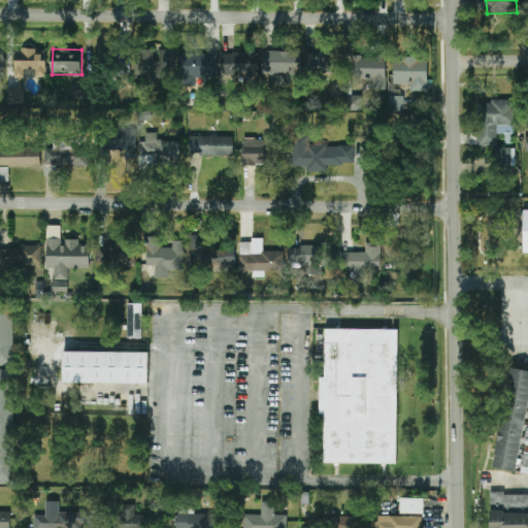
[(100,70),(132,71),(132,50),(101,48),(100,70)]
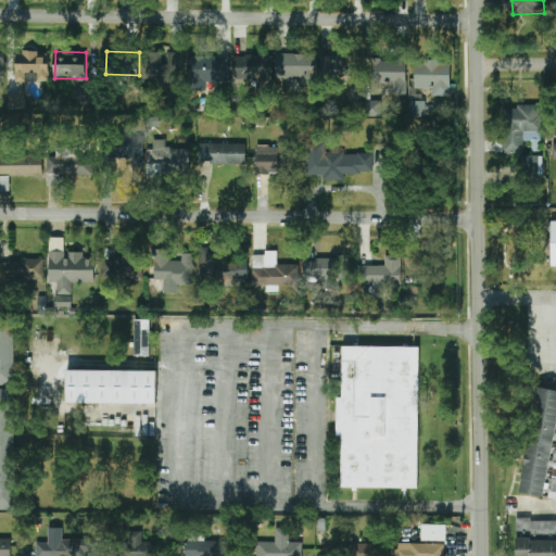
[(15,81),(49,83),(49,52),(15,52),(15,81)]
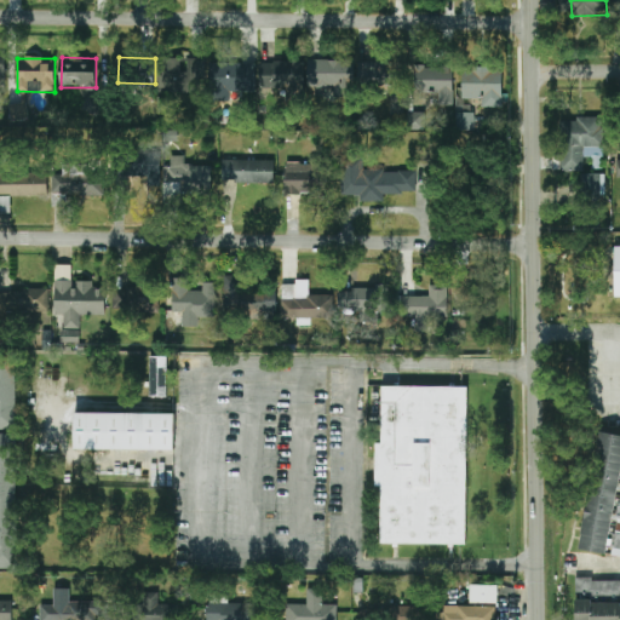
[(206,58),(189,58),(189,73),(179,73),(181,58),(160,58),(159,93),(200,93),(200,80),(206,80),(206,58)]
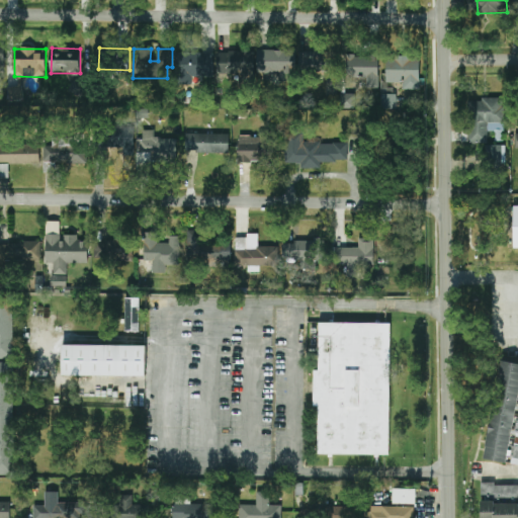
[(253,51),(227,52),(228,76),(254,76),(253,51)]
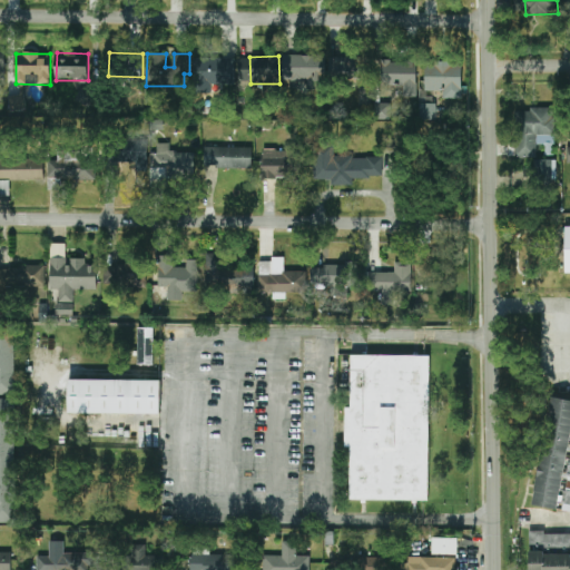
[(325,56),(285,56),(284,80),(307,81),(307,88),(325,88),(325,56)]
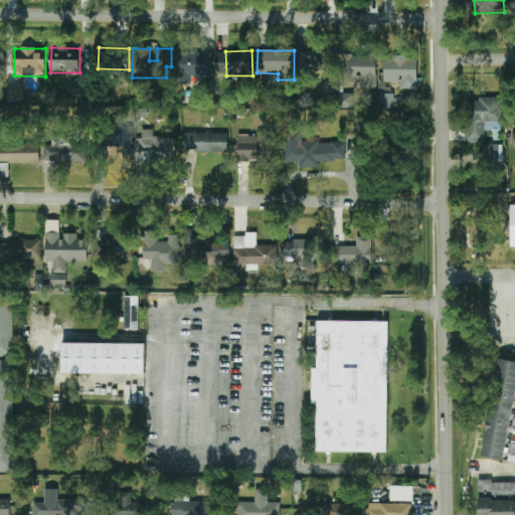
[(298,74),(329,73),(328,50),(297,51),(298,74)]
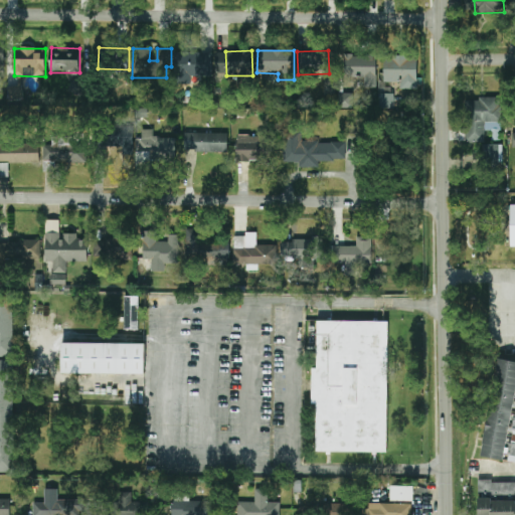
[(212,53),(174,52),(174,74),(212,74),(212,53)]
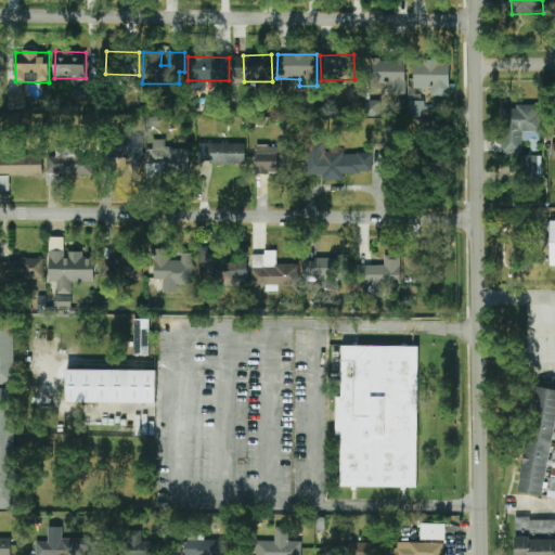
[(405,94),(405,60),(373,60),(373,82),(392,82),(392,94),(405,94)]
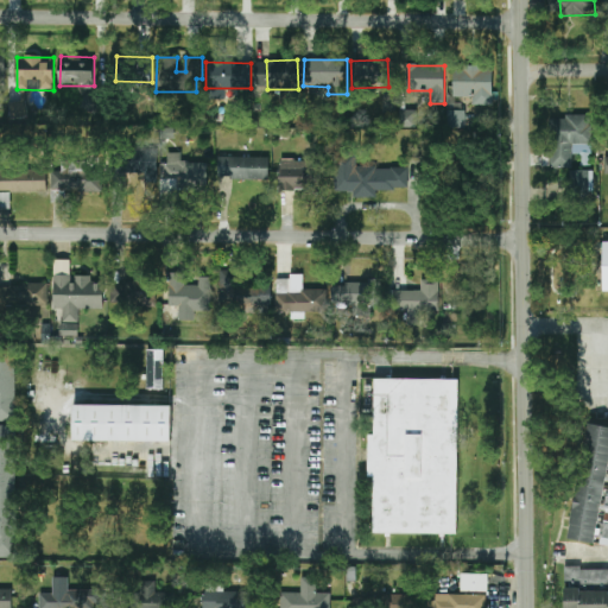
[(493,65),(451,65),(450,125),(467,125),(467,105),(492,106),(493,65)]
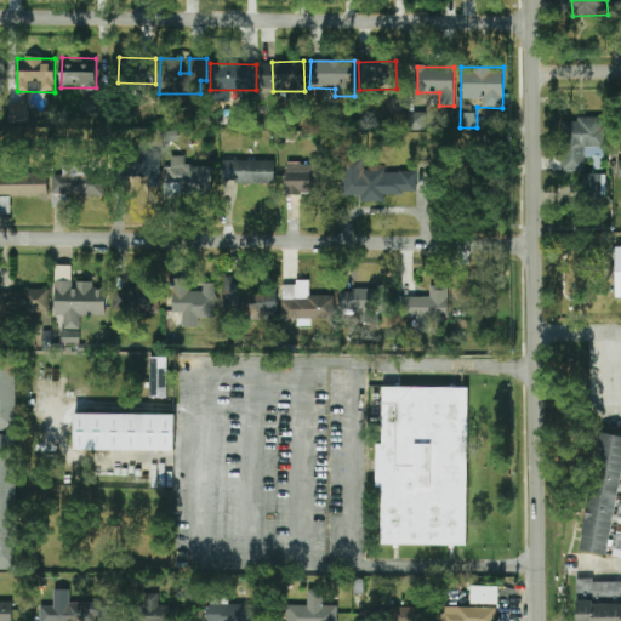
[(10,123),(28,121),(27,103),(9,104),(10,123)]
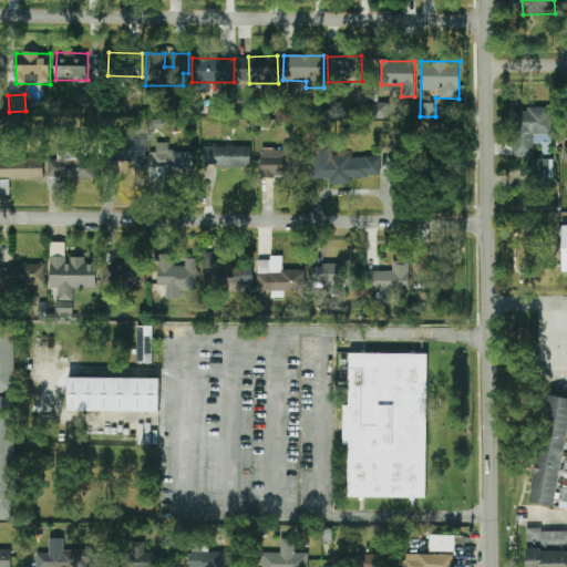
[(389,103),(372,102),(372,119),(388,120),(389,103)]
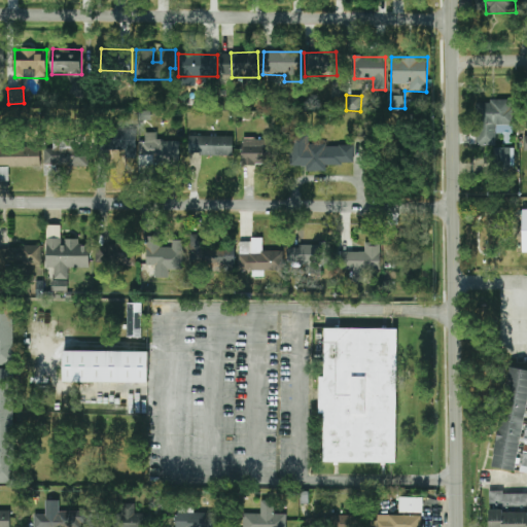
[(513,101),(475,101),(475,144),(496,145),(496,133),(513,133),(513,101)]
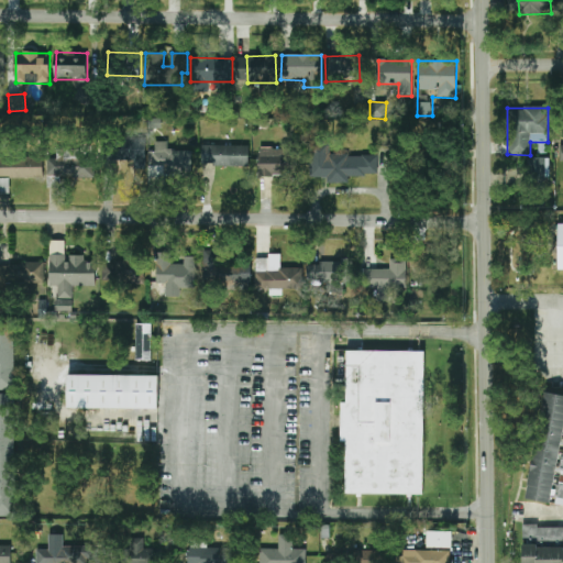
[(133,169),(144,169),(145,140),(109,138),(108,159),(133,161),(133,169)]
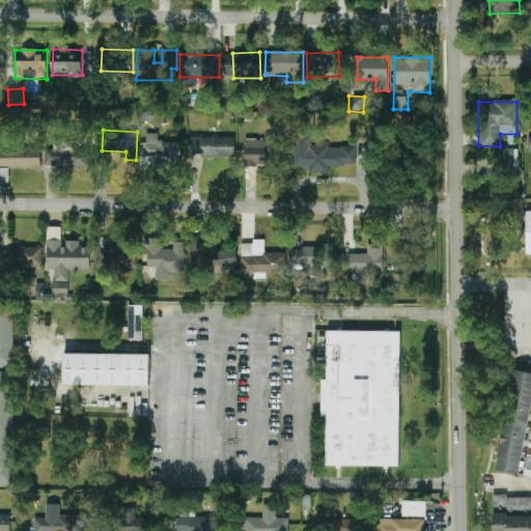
[(144,157),(155,157),(155,164),(180,164),(180,141),(159,142),(158,134),(144,134),(144,157)]
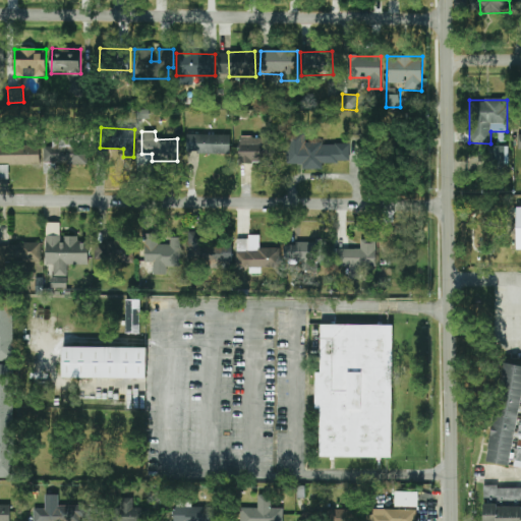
[(349,163),(349,143),(305,143),(305,133),(287,133),(287,165),(302,165),(302,169),(322,169),(322,163),(349,163)]
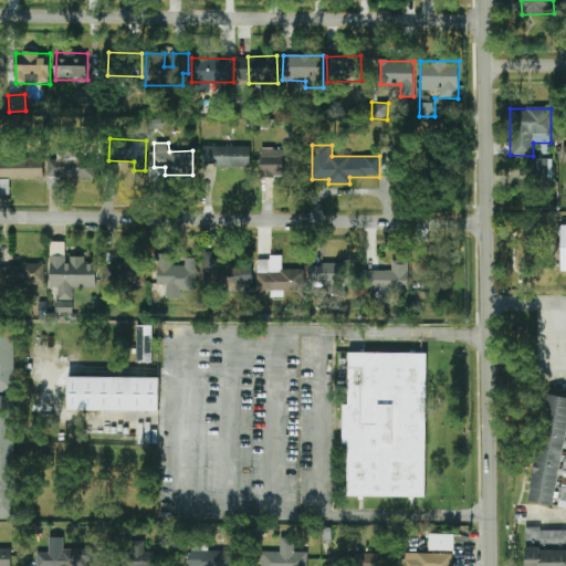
[(202,166),(250,168),(250,147),(203,146),(202,166)]
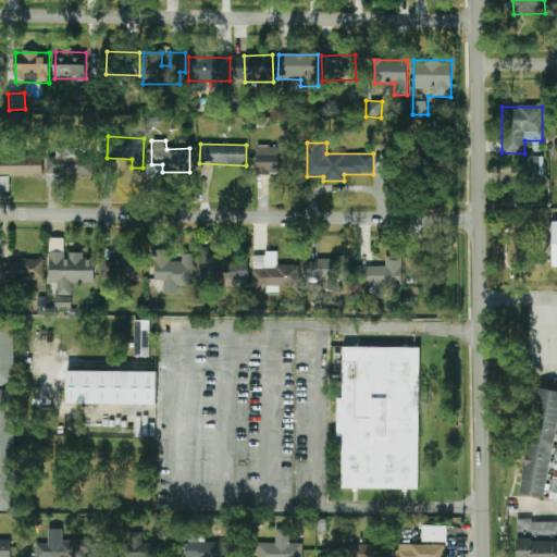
[(257,146),(256,174),(293,175),(294,147),(257,146)]
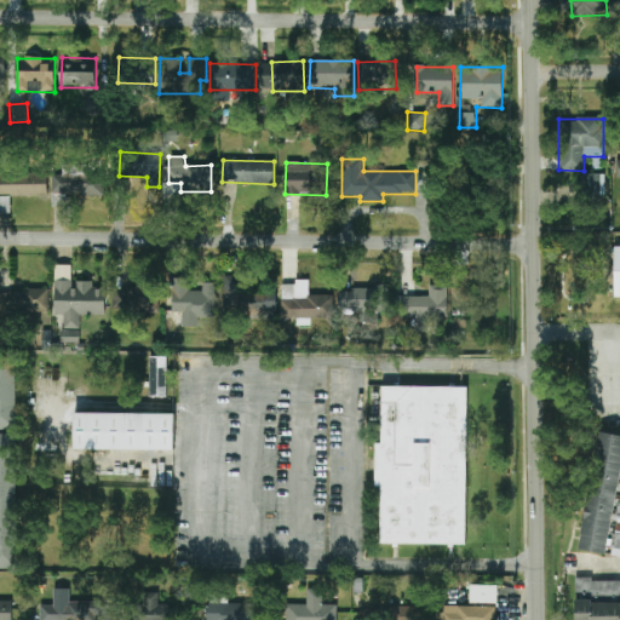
[(52,176),(52,195),(104,195),(105,168),(62,167),(62,176),(52,176)]
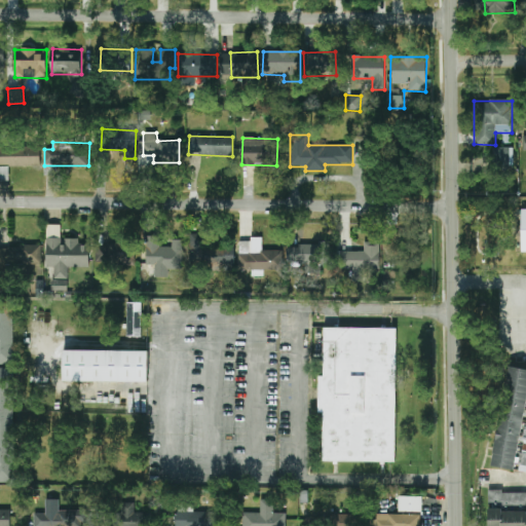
[(0,165),(40,166),(40,148),(0,147),(0,165)]
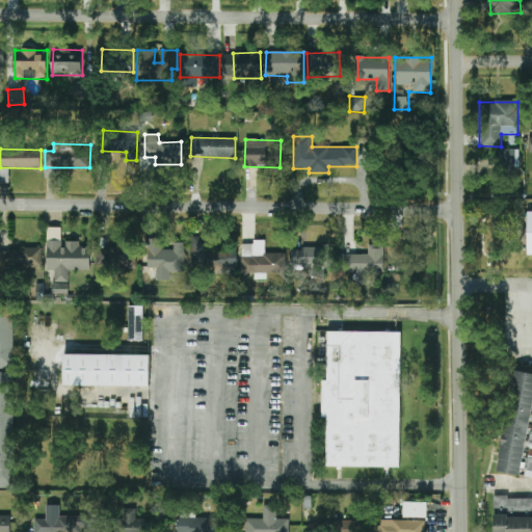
[(520,150),(500,149),(499,166),(519,167),(520,150)]
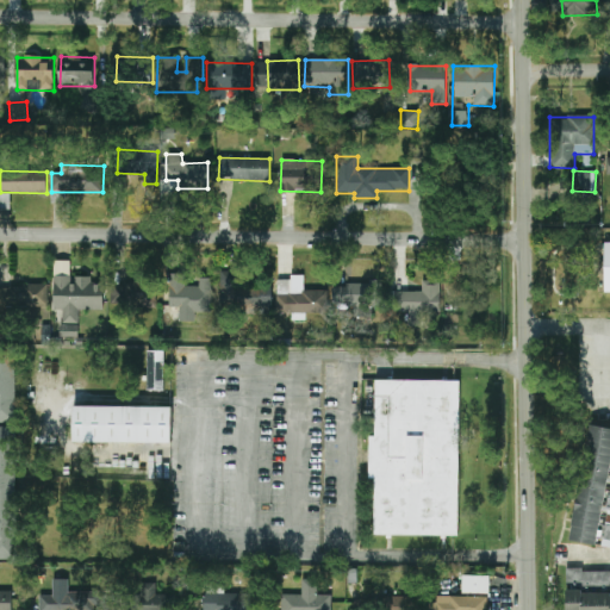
[(11,193),(0,192),(0,209),(10,210),(11,193)]
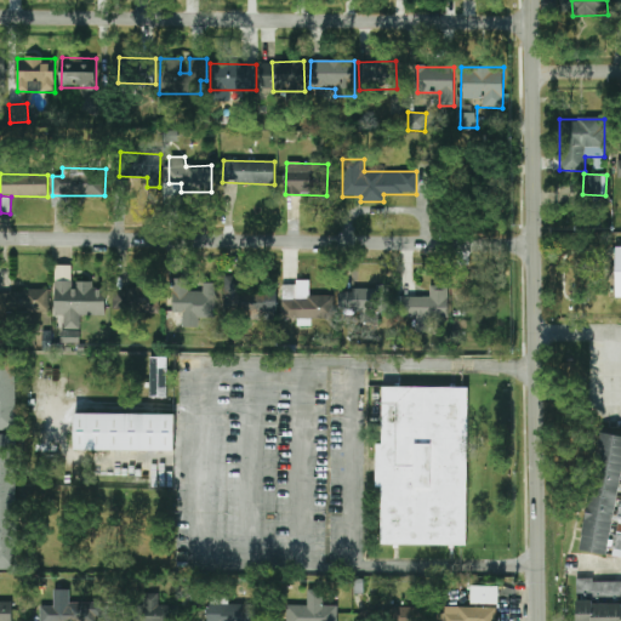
[(104,315),(106,290),(93,289),(93,281),(72,281),(72,266),(55,266),(55,315),(62,315),(62,343),(80,343),(80,315),(104,315)]
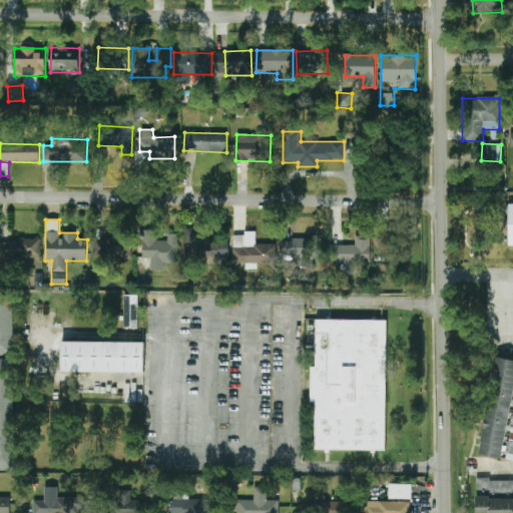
[(185,262),(228,262),(228,236),(200,236),(200,228),(185,228),(185,262)]
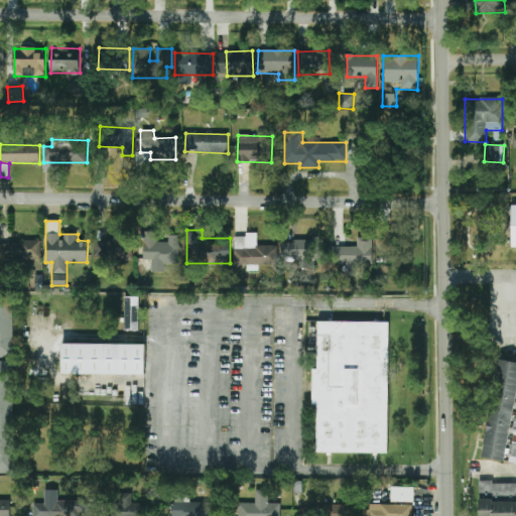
[(143,260),(152,260),(151,272),(165,272),(165,264),(178,264),(179,236),(168,235),(168,242),(156,242),(157,232),(144,232),(143,260)]
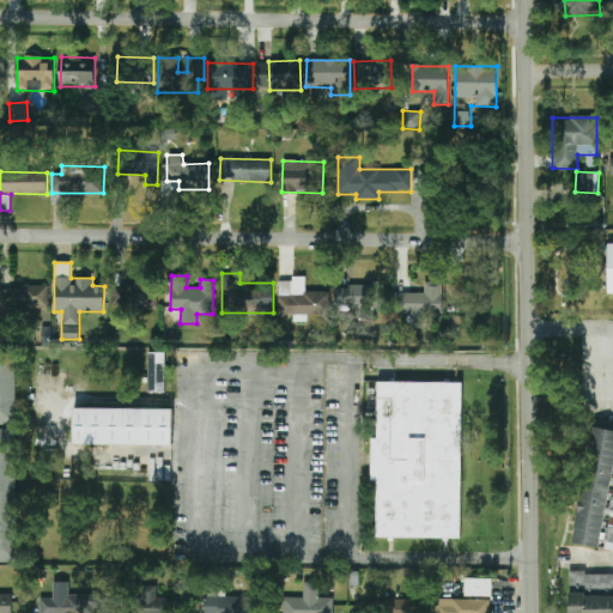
[(278,315),(293,315),(293,321),(308,321),(308,315),(329,315),(329,292),(293,292),(293,281),(278,281),(278,315)]
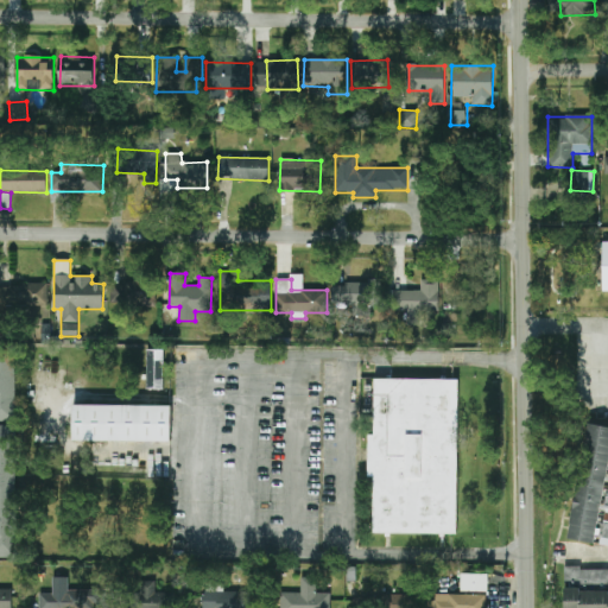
[(438,280),(420,280),(420,291),(393,291),(393,311),(409,311),(409,324),(418,324),(418,312),(439,311),(438,280)]
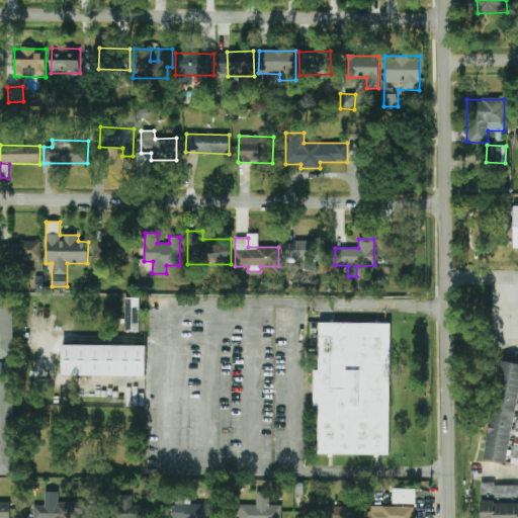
[(300,267),(316,267),(316,259),(323,259),(323,241),(284,241),(284,262),(300,262),(300,267)]
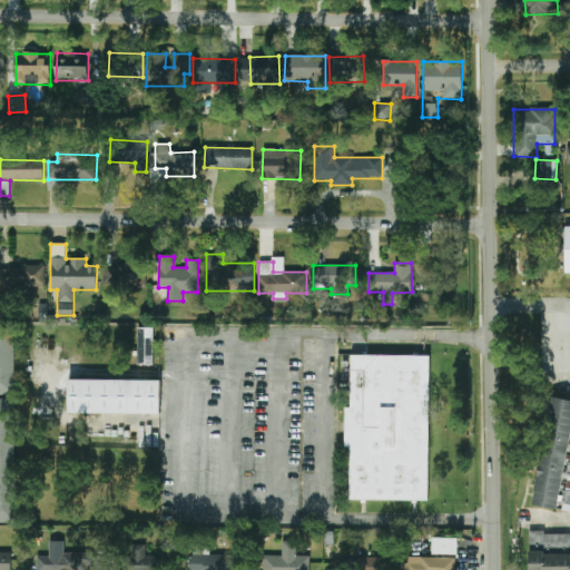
[(46,268),(0,266),(0,285),(45,287),(46,268)]
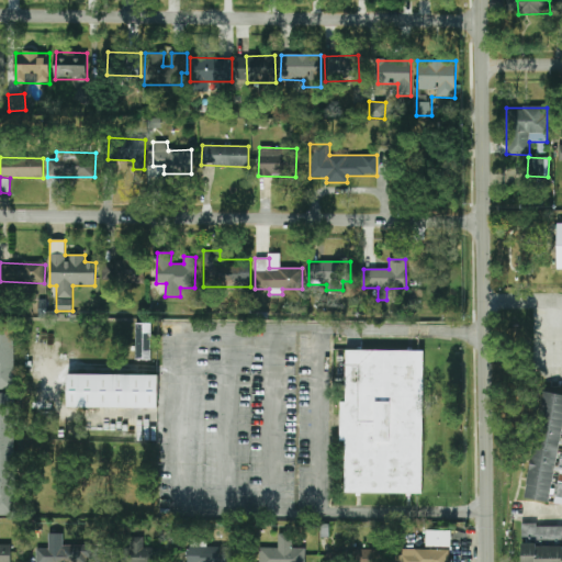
[(102,283),(144,284),(144,265),(102,262),(102,283)]
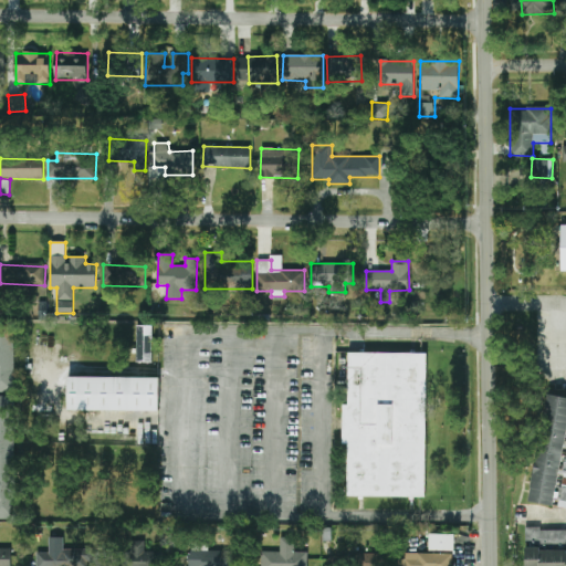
[(0,391),(16,392),(16,325),(0,325),(0,391)]
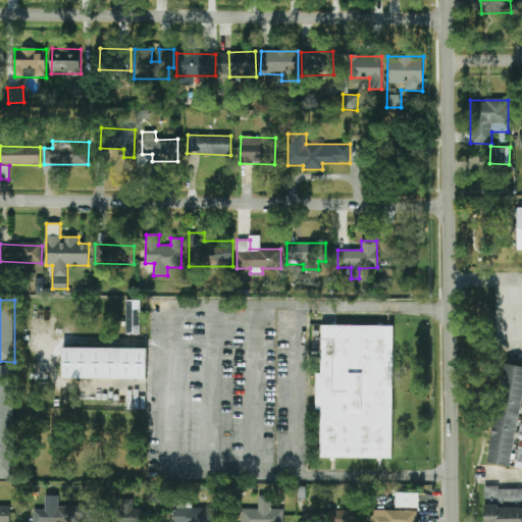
[(140,301),(126,301),(127,334),(140,334),(140,309),(141,309),(140,301)]
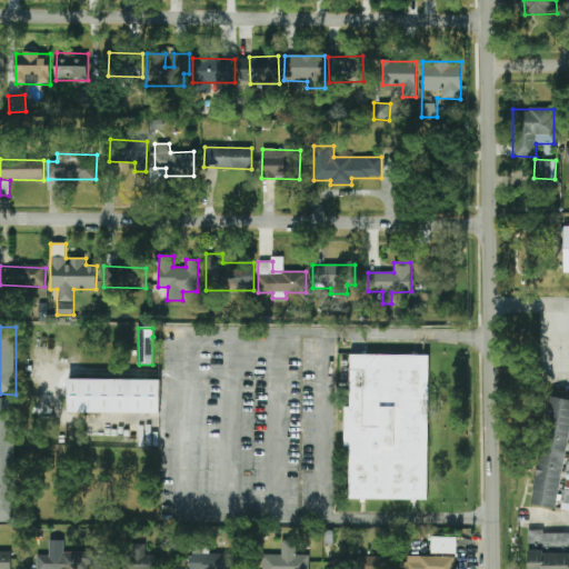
[(349,499),(427,500),(429,356),(350,355),(350,408),(345,408),(345,447),(349,447),(349,499)]
